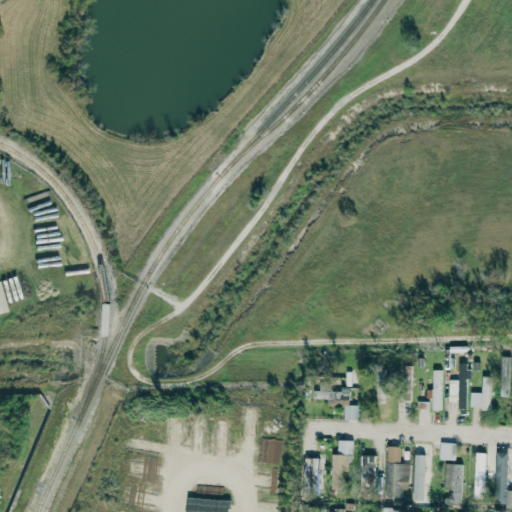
[(500,396),(508,397),(509,357),(501,356),(500,396)]
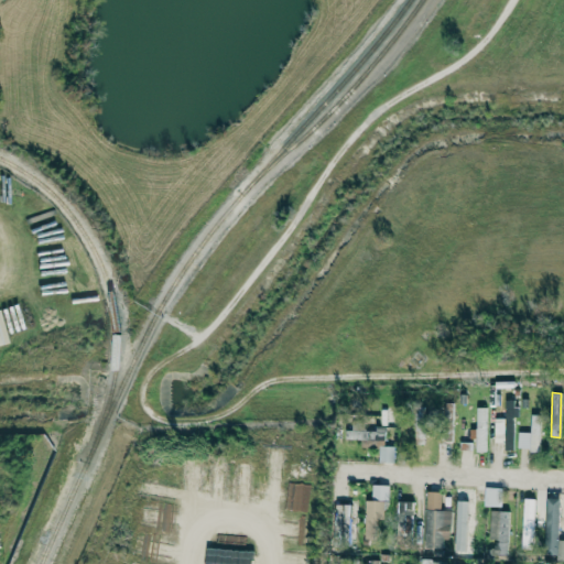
[(494,442),(505,443),(505,451),(513,451),(514,416),(516,416),(516,400),(505,400),(503,419),(494,419),(494,442)]
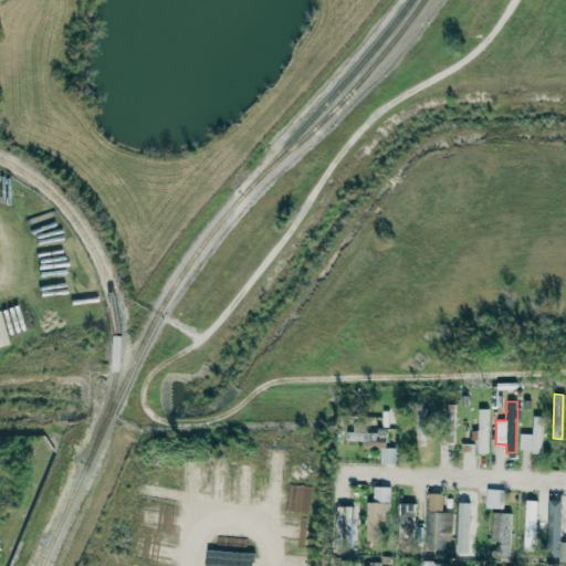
[(478,409),(477,453),(486,453),(488,409),(478,409)]
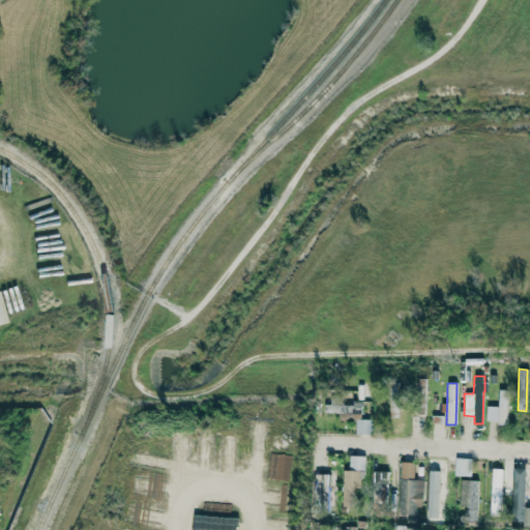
[(358,384),(357,394),(370,395),(371,385),(358,384)]
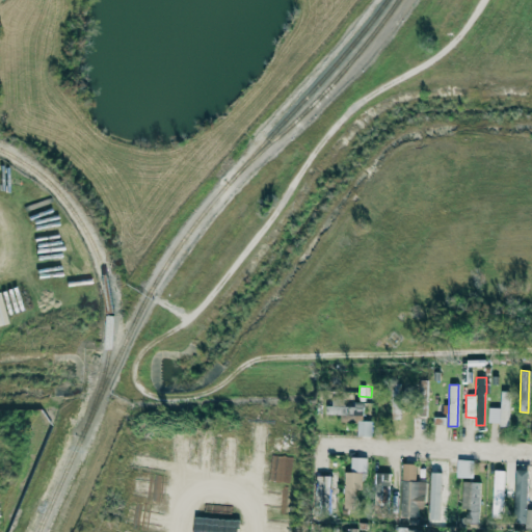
[(509,392),(500,391),(500,407),(495,406),(495,418),(499,418),(499,426),(508,427),(509,392)]
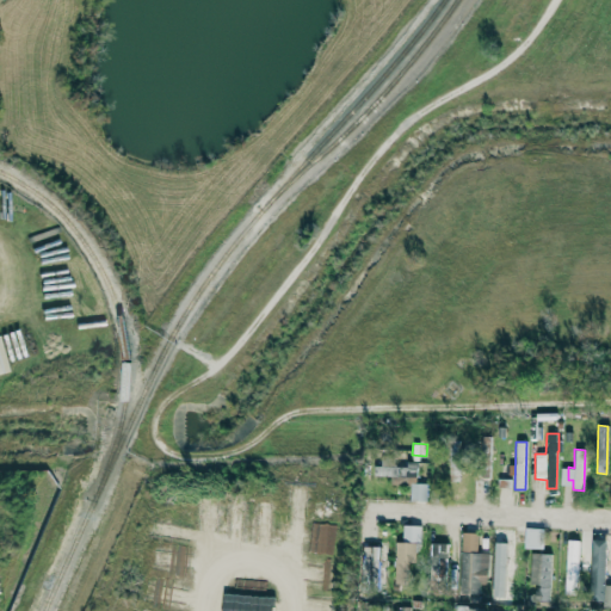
[(460,482),(460,454),(449,454),(449,481),(460,482)]
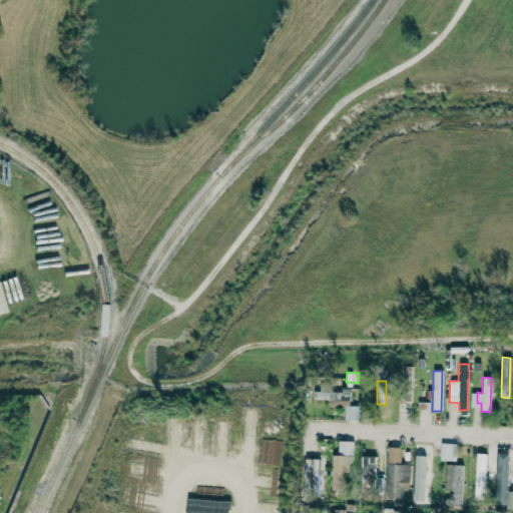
[(344,421),(358,421),(359,406),(350,406),(350,392),(314,390),(314,402),(345,403),(344,421)]
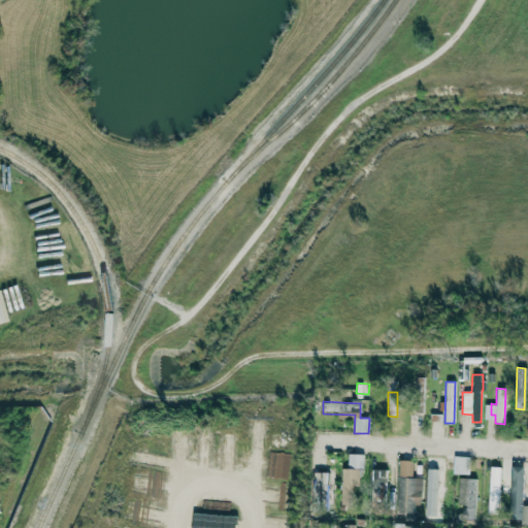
[(267,477),(287,479),(288,453),(267,452),(267,477)]
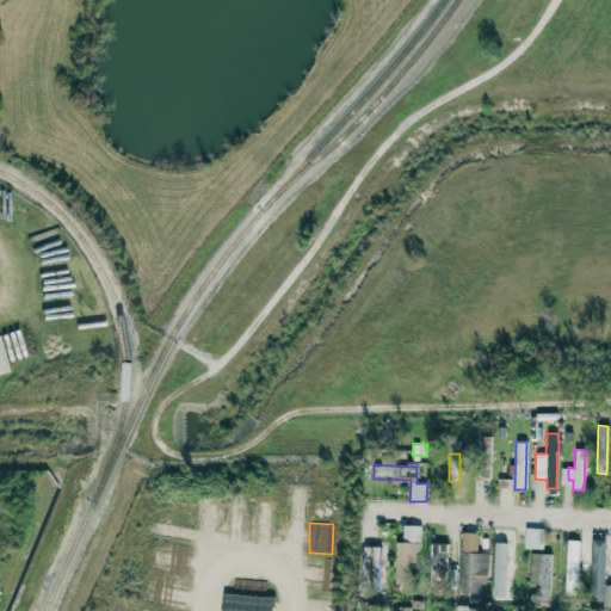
[(418,525),(402,525),(402,542),(395,542),(394,584),(407,584),(407,565),(417,565),(418,525)]
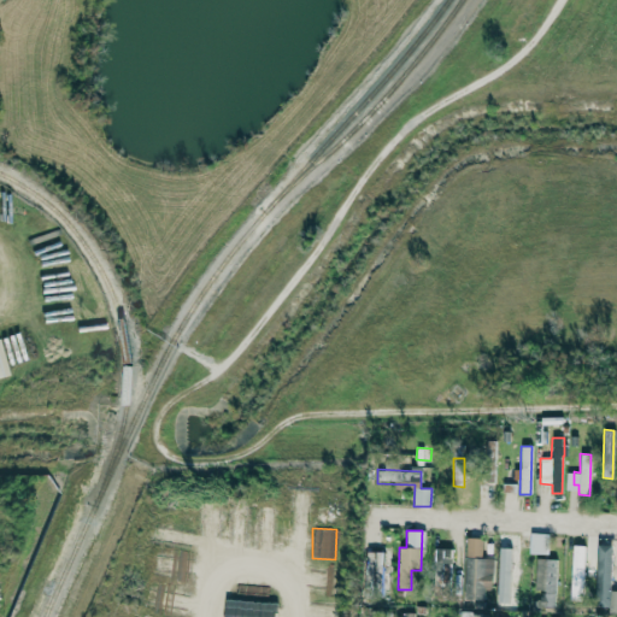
[(548,534),(530,533),(529,553),(547,554),(548,534)]
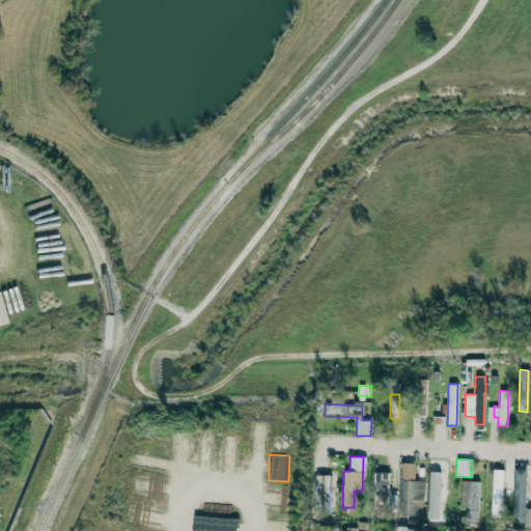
[(415,464),(401,463),(399,518),(416,518),(416,506),(423,506),(424,481),(415,480),(415,464)]
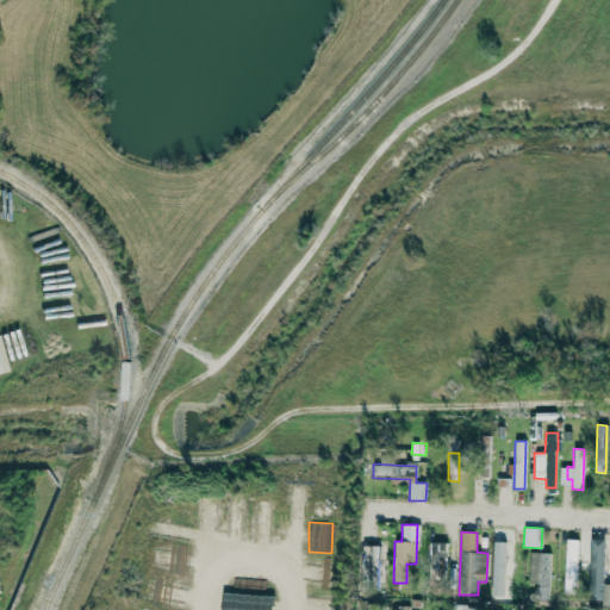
[(564,593),(576,593),(578,540),(566,539),(564,593)]
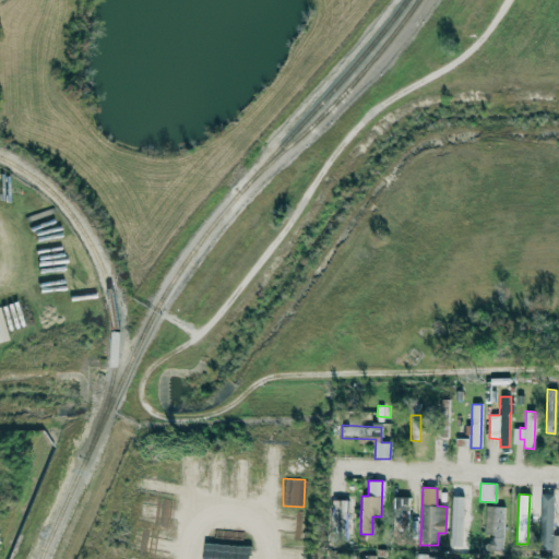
[(558,535),(552,535),(554,495),(542,495),(539,550),(550,550),(550,556),(558,556),(558,535)]
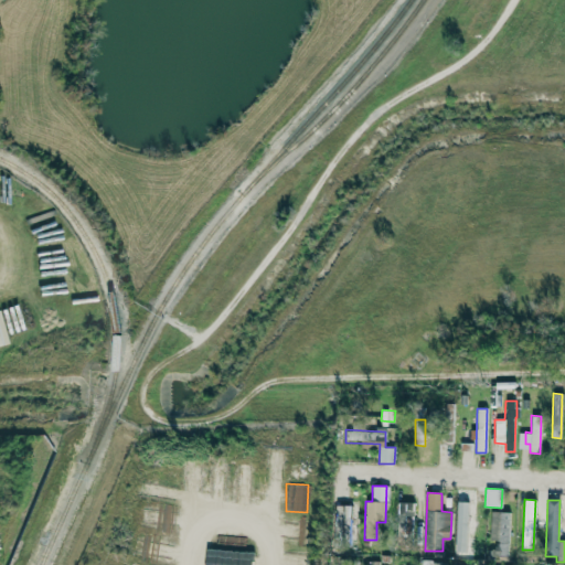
[(458,551),(468,552),(470,501),(460,501),(458,551)]
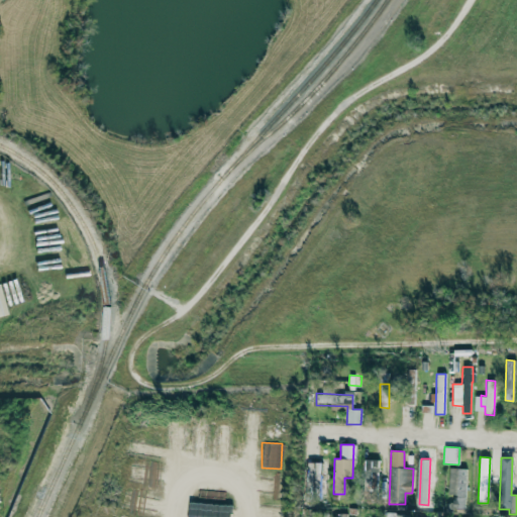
[(378,460),(365,459),(364,489),(377,489),(378,460)]
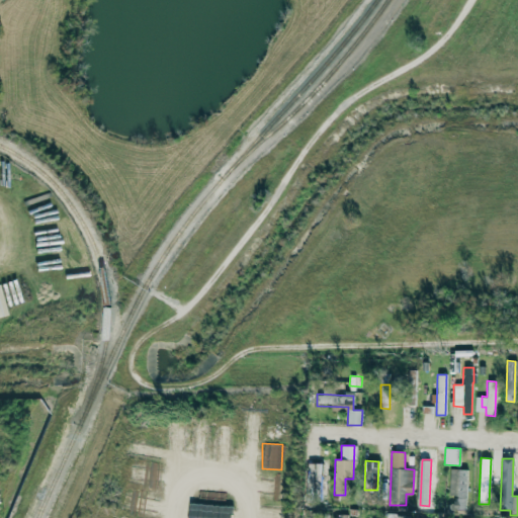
[(321,488),(321,463),(308,463),(307,488),(321,488)]
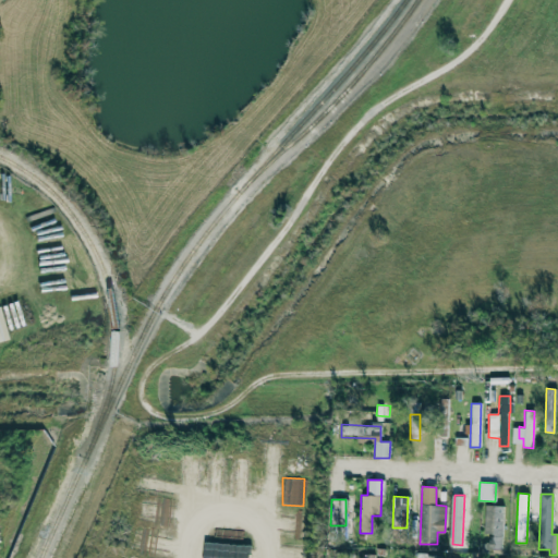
[(504,506),(485,506),(484,534),(488,534),(488,543),(482,543),(482,549),(501,550),(504,506)]
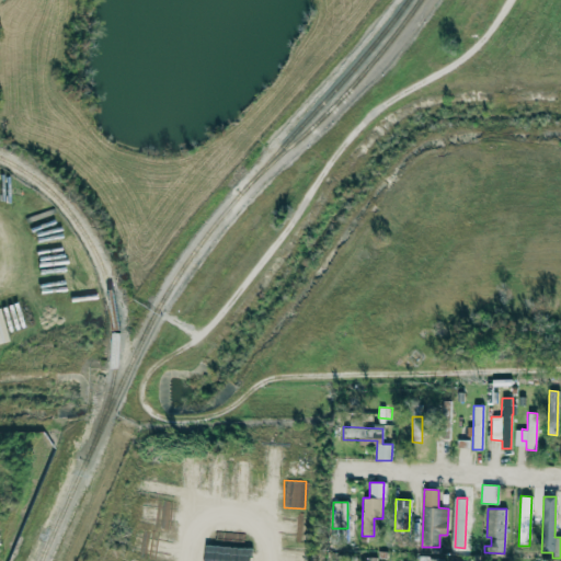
[(251,560),(252,547),(210,546),(209,560),(251,560)]
